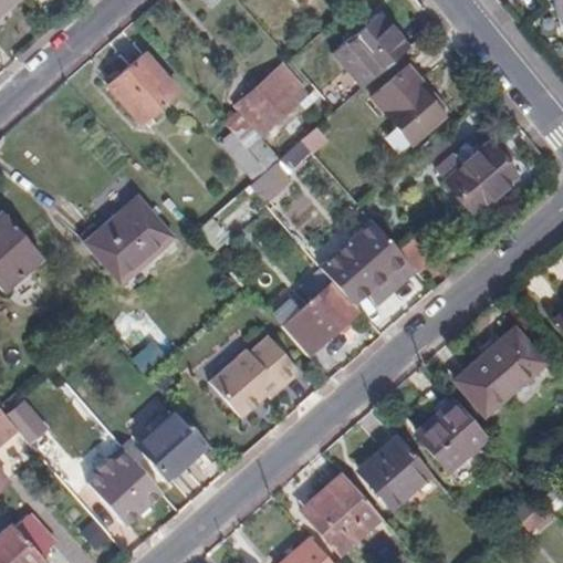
[(0,0),(0,12),(14,0),(0,0)]
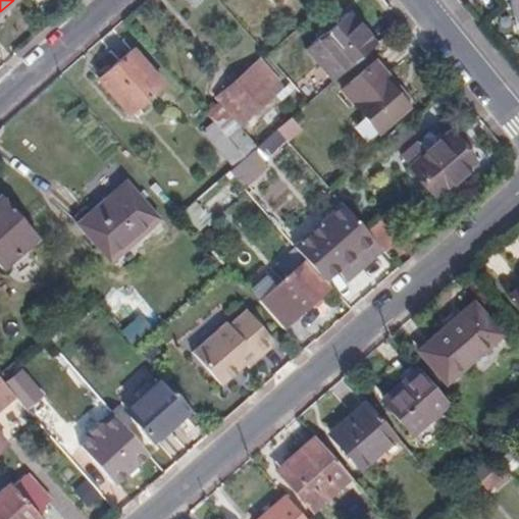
[(189,0),(197,8),(204,0),(189,0)]
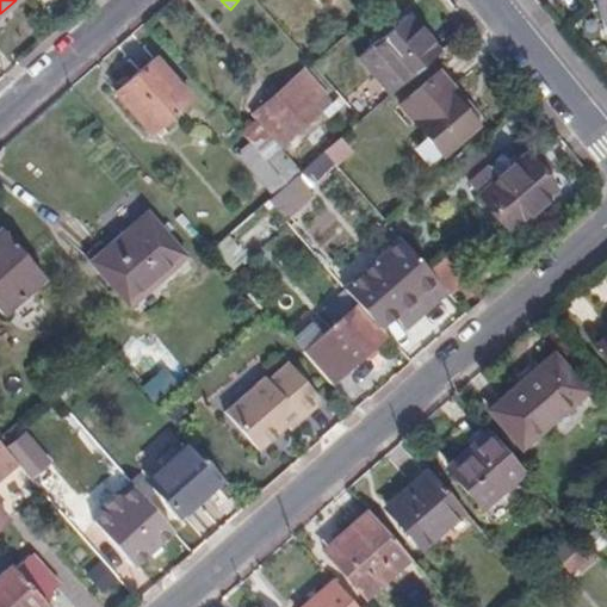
[(428,32),(432,30),(412,7),(409,11),(428,32)]
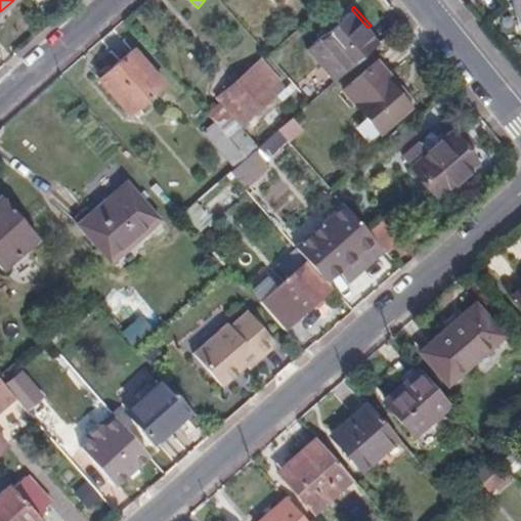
[(336,78),(382,38),(371,26),(367,28),(351,9),(308,46),(336,78)]
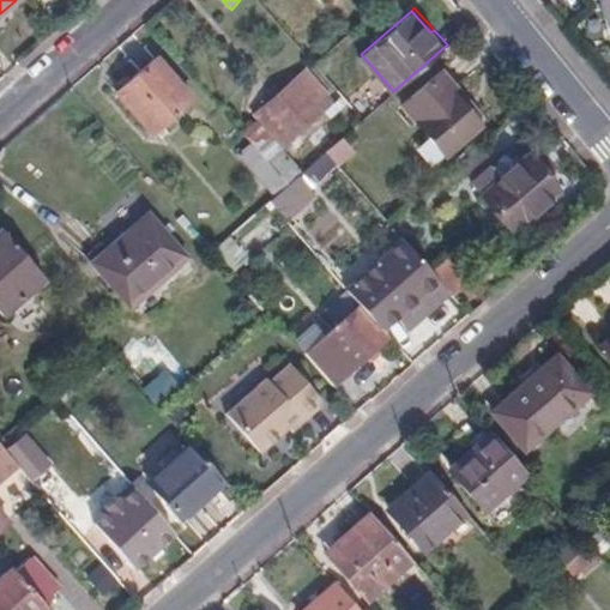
[(194,97),(158,58),(119,92),(153,133),(194,97)]
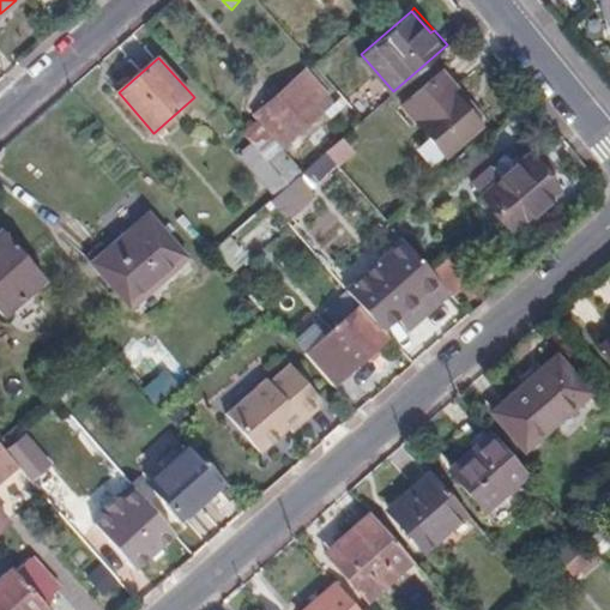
[(316,106),(328,96),(303,70),(254,115),(285,146),(322,112),(316,106)]
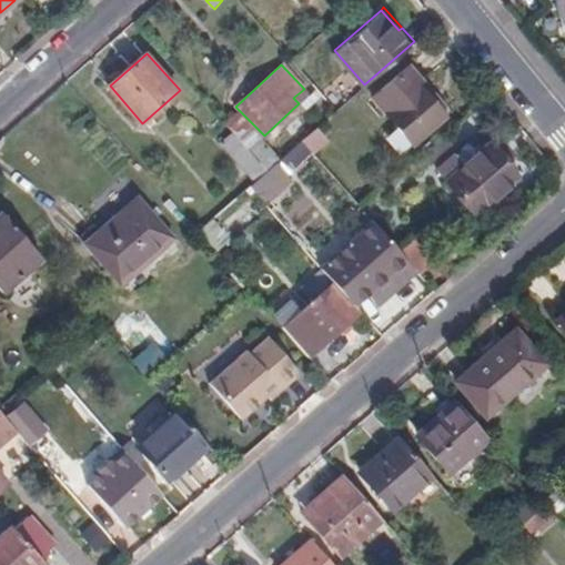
[(425,81),(411,64),(375,97),(414,140),(447,113),(423,84),(425,81)]
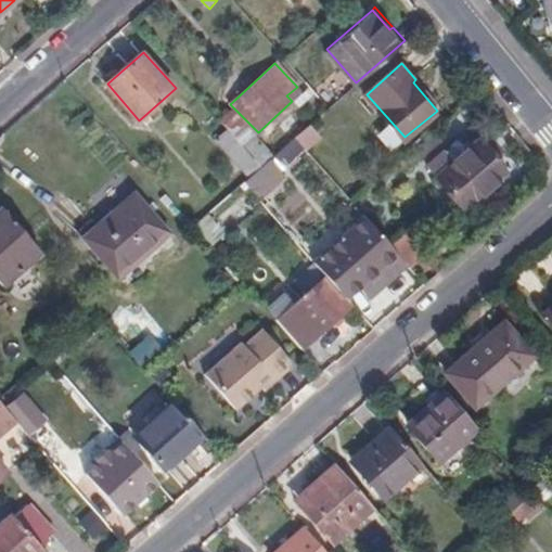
[(229,127),(262,166),(273,156),(231,110),(221,118),(229,127)]
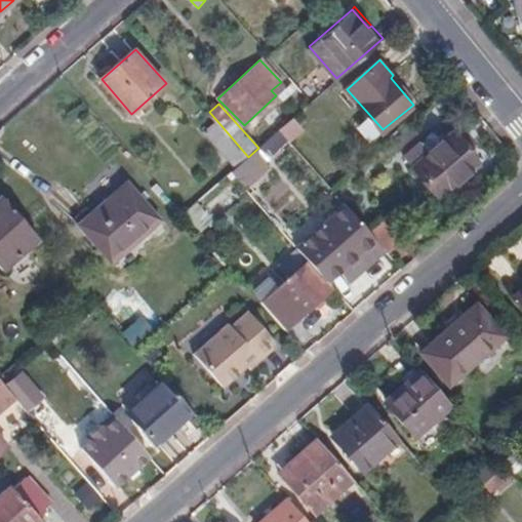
[(310,132),(295,115),(280,128),(290,141),(294,145),(310,132)]
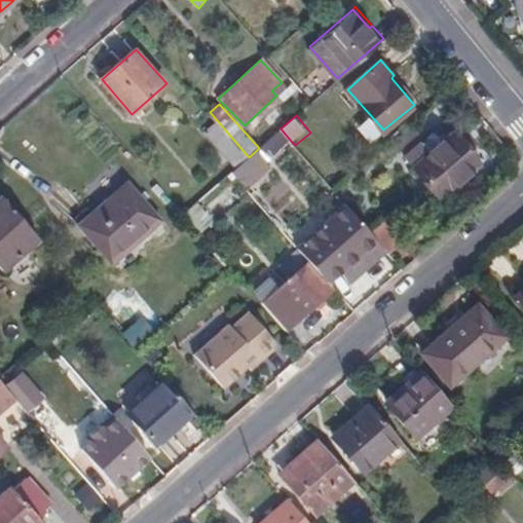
[(434,131),(420,116),(401,134),(447,186),(480,158),(479,144),(476,141),(461,124),(460,123),(450,132),(443,123),(434,131)]
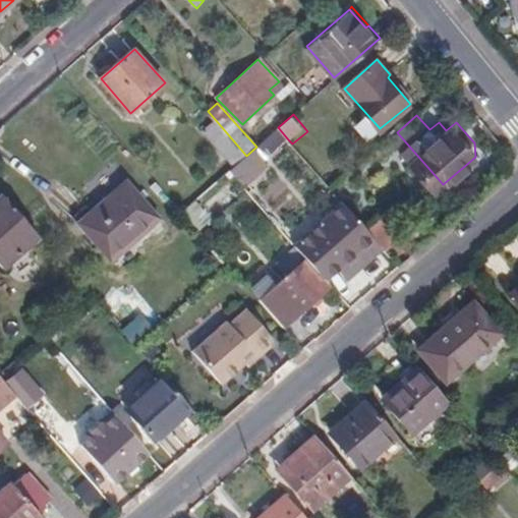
[(246,156),(215,119),(200,131),(233,168),(246,156)]
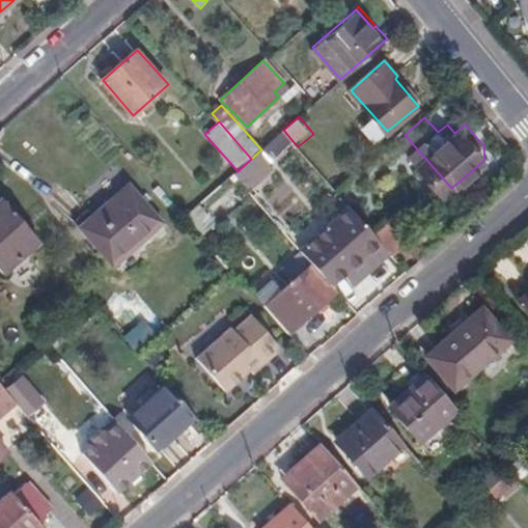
[(294,142),(283,130),(261,149),(251,159),(238,171),(234,174),(250,193),(275,171),(269,164),(294,142)]
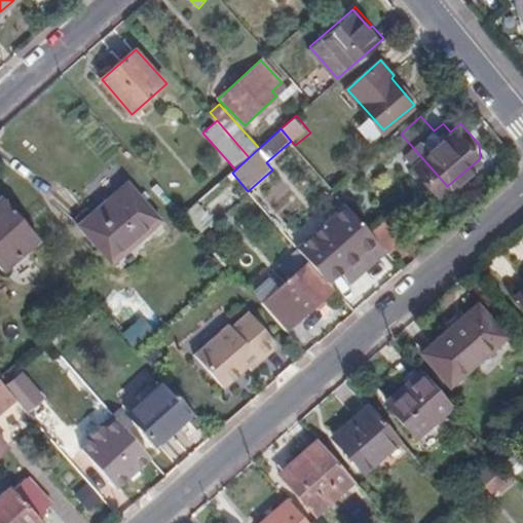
[(114,262),(160,219),(128,183),(80,224),(114,262)]
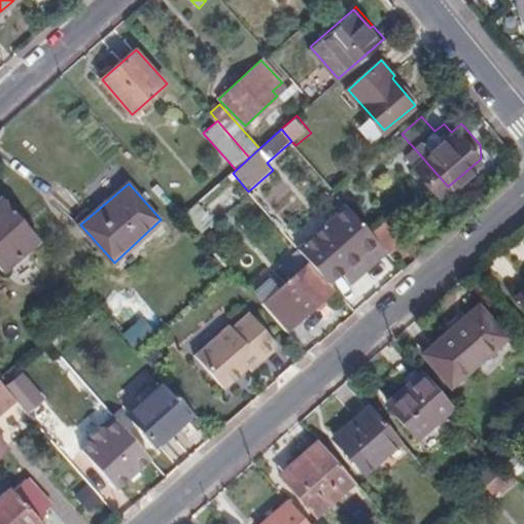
[(298,248),(326,281),(341,269),(378,238),(374,233),(348,204),(337,212),(323,197),(298,220),(311,236),(298,248)]
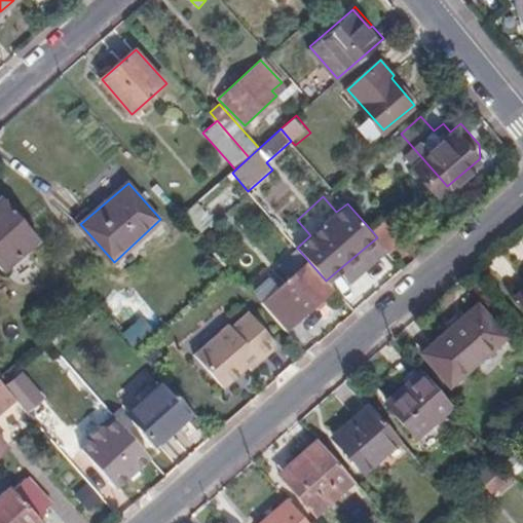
[(41,237),(5,197),(0,201),(0,266),(2,269),(41,237)]
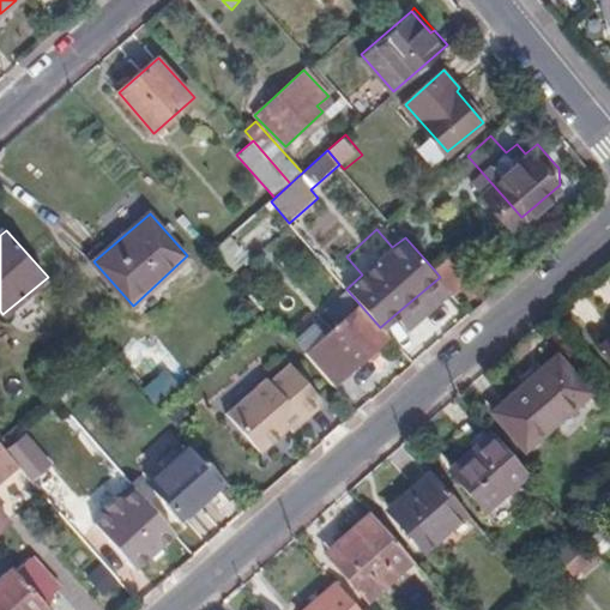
[(249,258),(230,236),(216,249),(235,271),(249,258)]
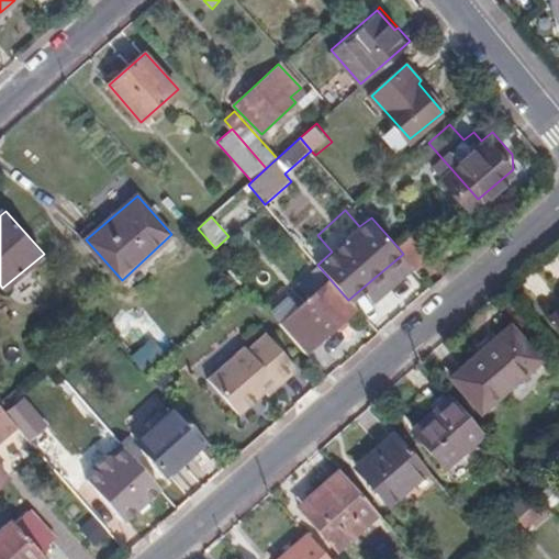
[(412,264),(417,269),(432,255),(414,234),(399,248),(403,254),(412,264)]
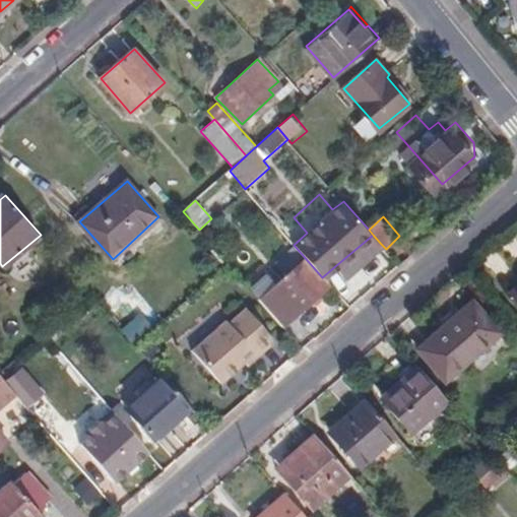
[(345,275),(381,244),(373,235),(336,265),(345,275)]
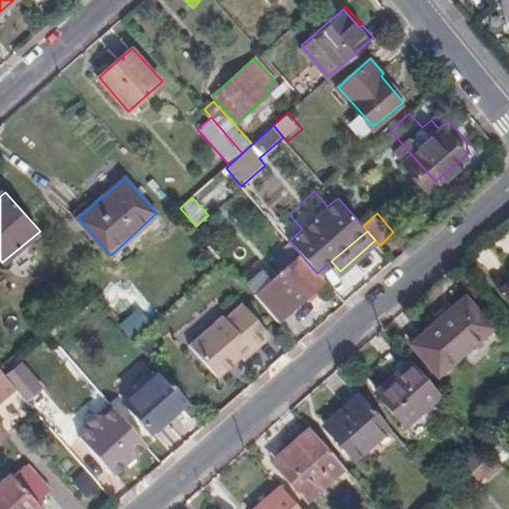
[(255,293),(278,320),(322,281),(299,255),(255,293)]
